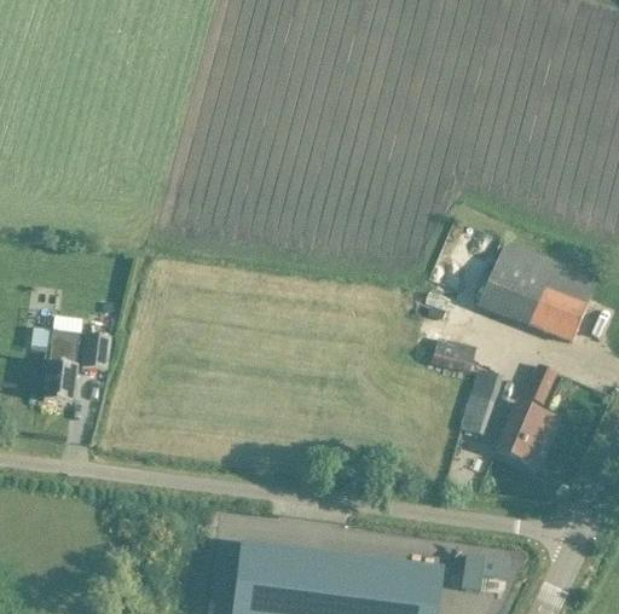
[(576,268),(508,242),(478,305),(572,341),(597,277),(576,268)]
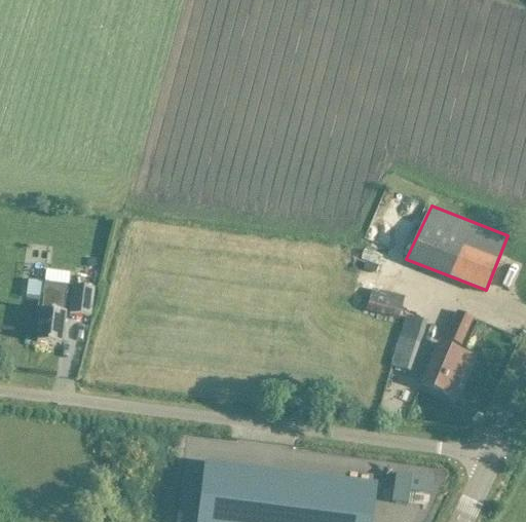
[(57,280),(82,281),(83,266),(58,265),(57,280)]
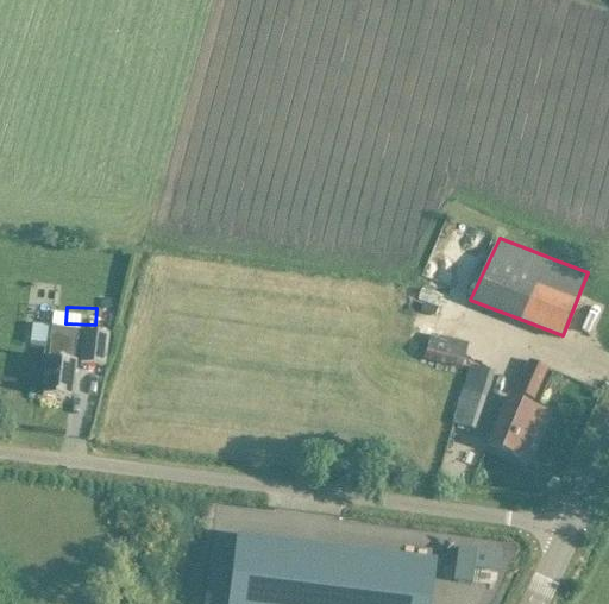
[(32,321),(30,339),(49,341),(45,369),(43,392),(70,396),(73,372),(79,327),(51,323),(32,321)]
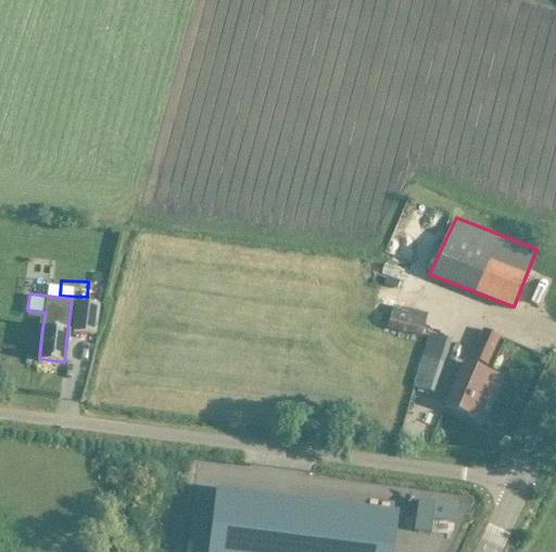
[(77,298),(76,309),(74,329),(95,333),(99,301),(77,298)]
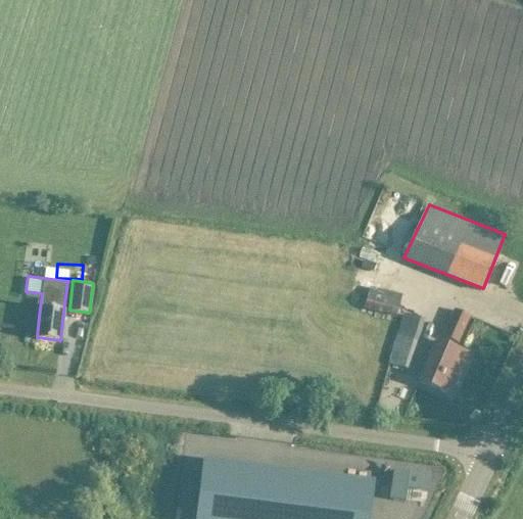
[(353,281),(348,301),(395,315),(401,294),(353,281)]
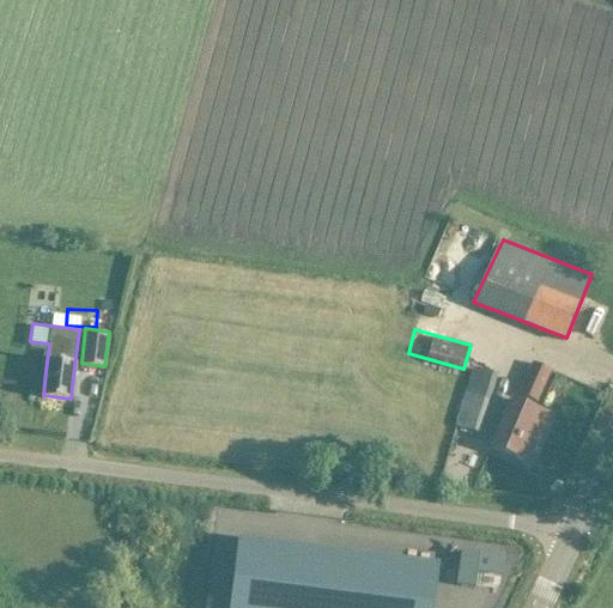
[(532,359),(525,377),(519,390),(536,399),(551,368),(532,359)]
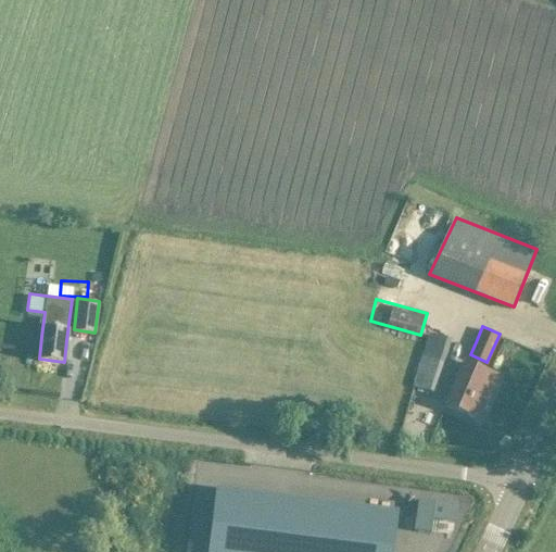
[(429,331),(408,405),(402,426),(409,428),(421,387),(434,390),(450,338),(429,331)]
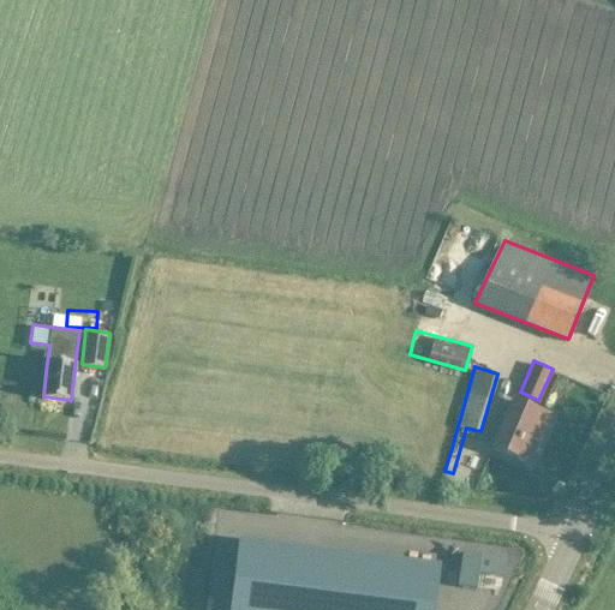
[(513,398),(491,447),(530,462),(550,413),(513,398)]
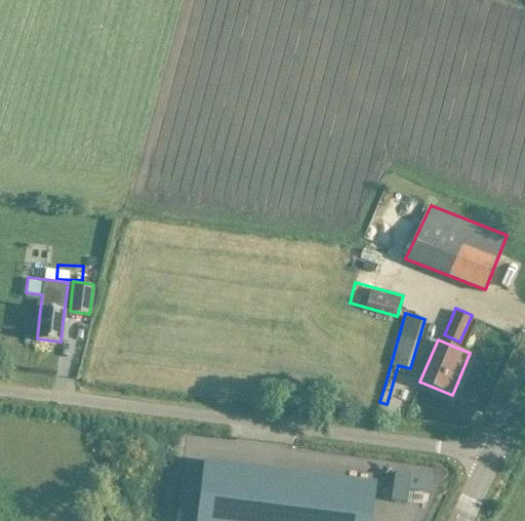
[(197,520),(370,520),(375,483),(246,468),(205,463),(197,520)]
